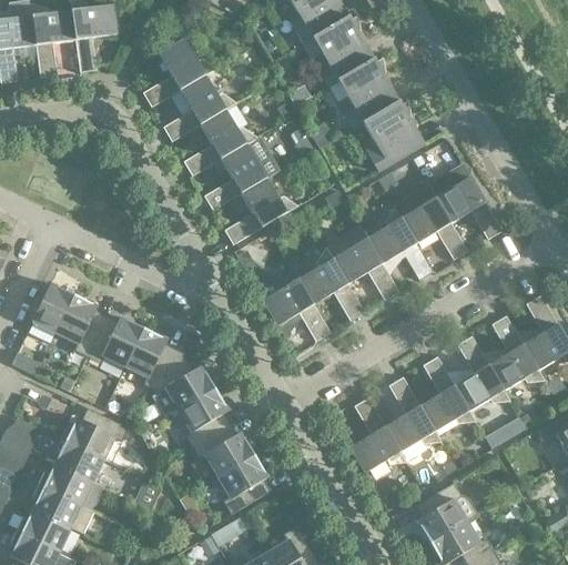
[(31,14),(29,0),(20,0),(10,1),(7,13),(0,10),(0,80),(0,83),(2,83),(1,82),(17,80),(17,79),(16,79),(11,47),(36,44),(36,43),(32,14),(31,14)]
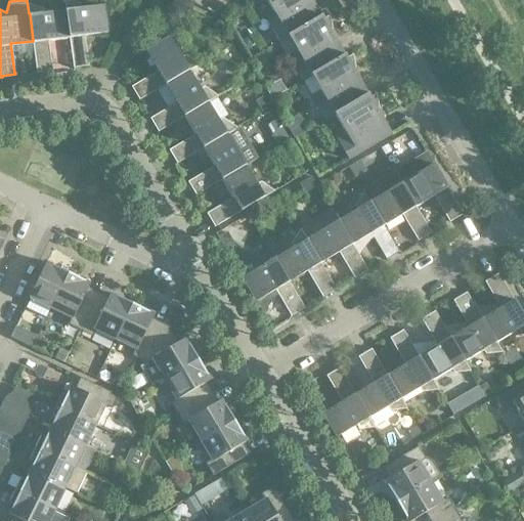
[(27,0),(29,13),(30,13),(33,40),(33,41),(37,72),(38,72),(38,71),(52,69),(52,68),(50,68),(47,39),(69,36),(70,36),(66,8),(43,11),(43,7),(29,3),(29,0),(27,0)]
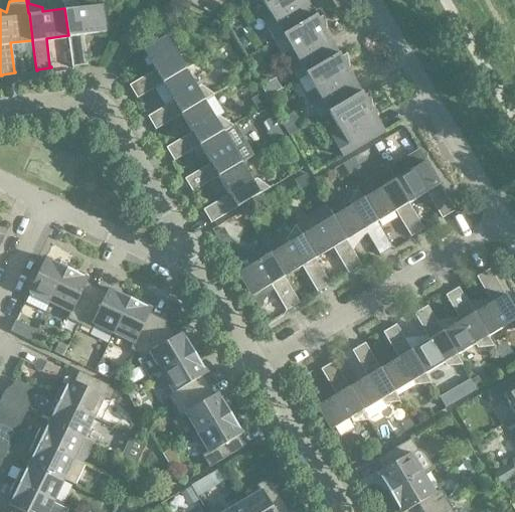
[(63,0),(64,8),(68,35),(67,35),(72,65),(73,65),(73,64),(88,62),(87,61),(86,61),(81,33),(106,30),(102,3),(78,6),(77,2),(70,0),(63,0)]
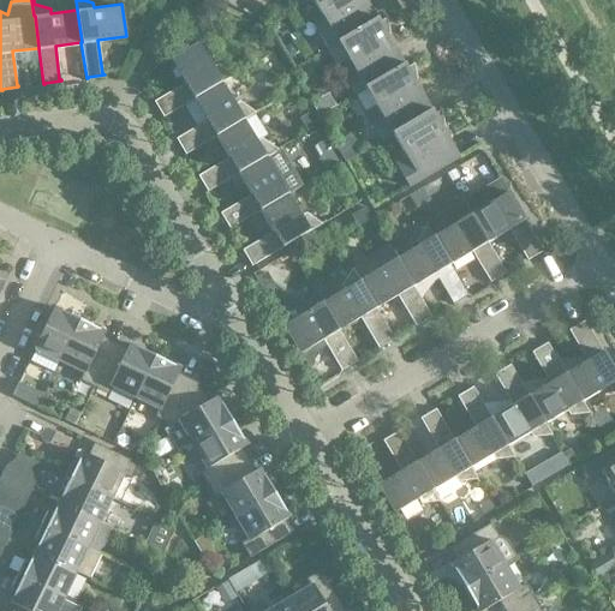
[(315,0),(322,12),(311,19),(327,47),(339,40),(338,40),(365,23),(354,5),(363,0),(315,0)]
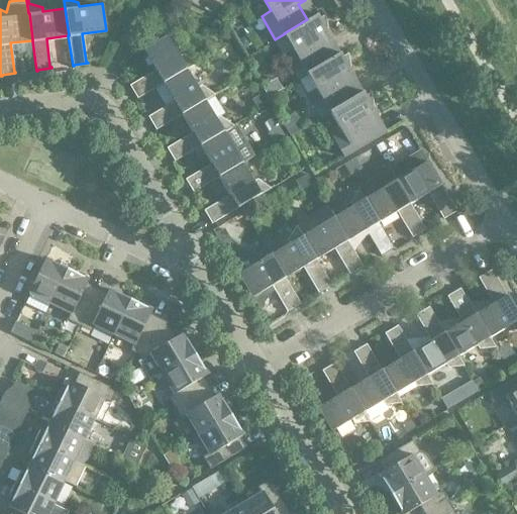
[(317,12),(307,19),(284,33),(285,33),(294,49),(285,55),(298,78),(307,72),(330,58),(329,58),(321,42),(331,36),(325,27),(327,26),(325,13),(319,17),(317,12)]
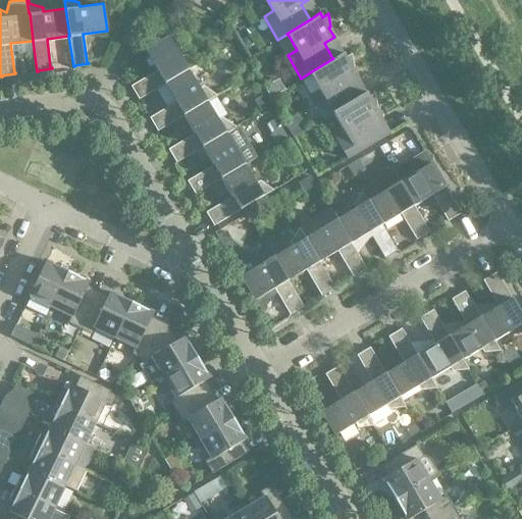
[(138,98),(165,82),(164,82),(188,67),(189,68),(201,60),(200,59),(197,61),(185,53),(180,55),(169,35),(146,49),(158,69),(133,85),(132,84),(131,84),(138,96),(138,97),(138,98)]
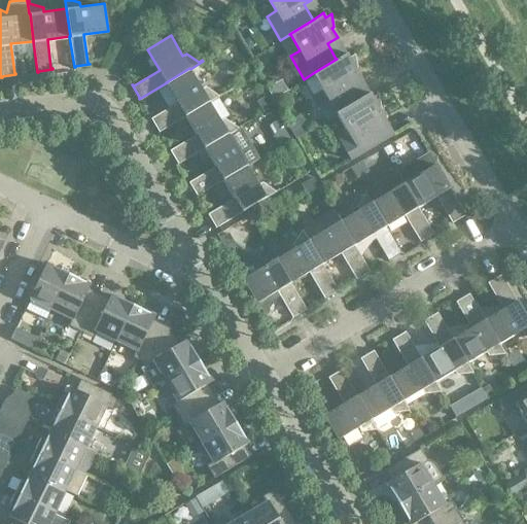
[(347,53),(336,59),(337,59),(313,73),(322,90),(313,95),(327,118),(337,113),(337,112),(359,99),(359,98),(350,83),(361,76),(355,67),(356,66),(354,54),(349,57),(347,53)]
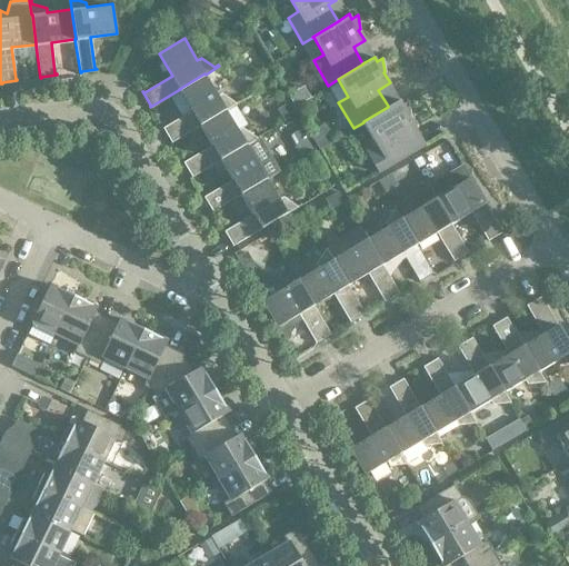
[(179,89),(180,89),(192,110),(165,127),(163,126),(171,139),(170,140),(171,141),(200,123),(226,108),(239,100),(238,99),(235,101),(222,92),(218,95),(206,75),(205,73),(179,89)]
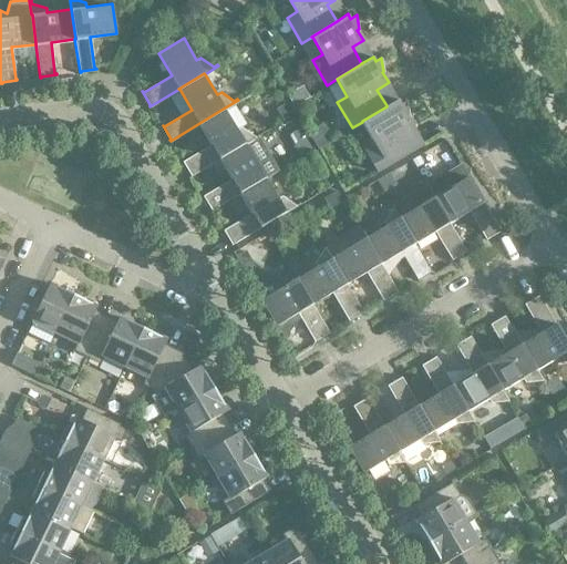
[(398,99),(387,105),(387,106),(362,121),(362,122),(372,139),(362,144),(377,170),(424,142),(423,141),(412,147),(402,132),(413,125),(408,114),(409,113),(406,100),(401,103),(398,99)]
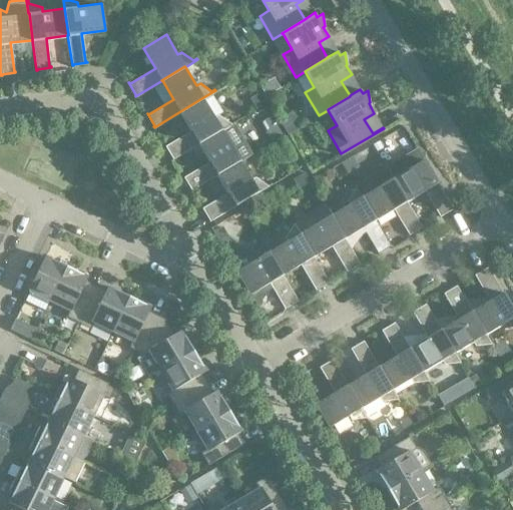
[(250,96),(257,107),(264,102),(258,92),(250,96)]
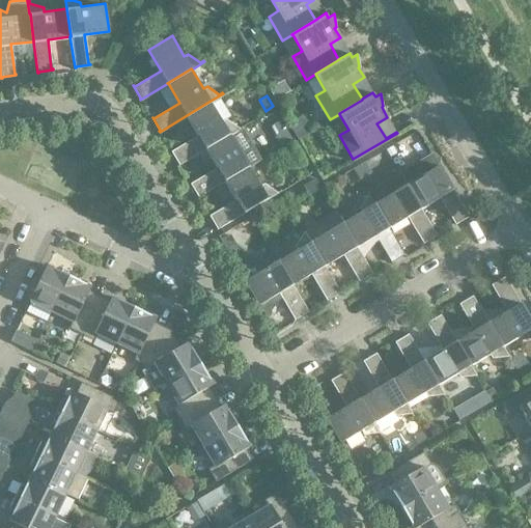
[(187,115),(198,135),(172,150),(172,149),(171,149),(178,162),(177,163),(178,164),(205,147),(229,133),(240,128),(243,126),(242,124),(238,127),(226,118),(222,120),(211,101),(187,115)]
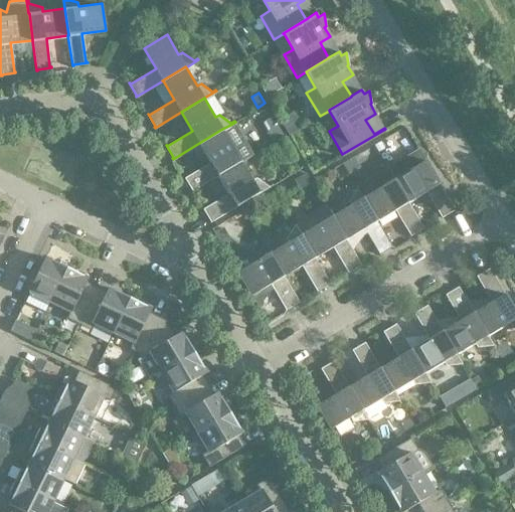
[(272,115),(263,121),(274,139),(283,134),(272,115)]
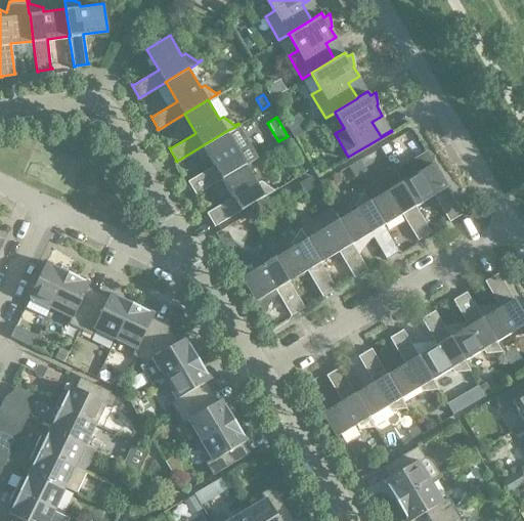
[(247,142),(236,126),(226,131),(203,145),(215,165),(189,180),(188,179),(187,179),(194,191),(194,192),(194,193),(222,177),(221,177),(245,163),(246,163),(258,156),(257,155),(254,157),(242,148),(247,142)]
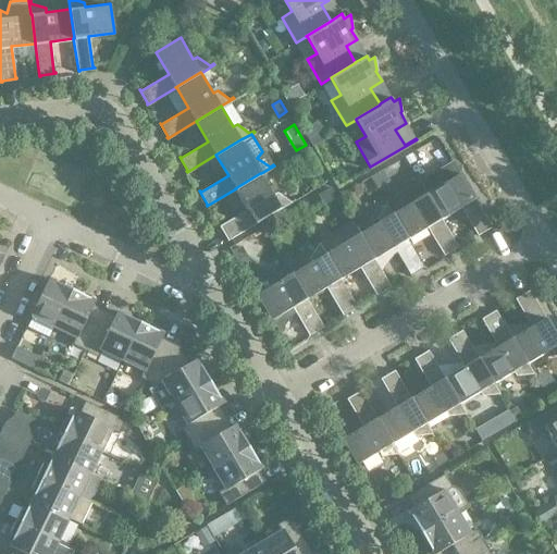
[(453,159),(419,179),(426,193),(441,218),(442,218),(462,205),(479,232),(477,233),(478,234),(491,225),(491,226),(492,226),(453,159)]
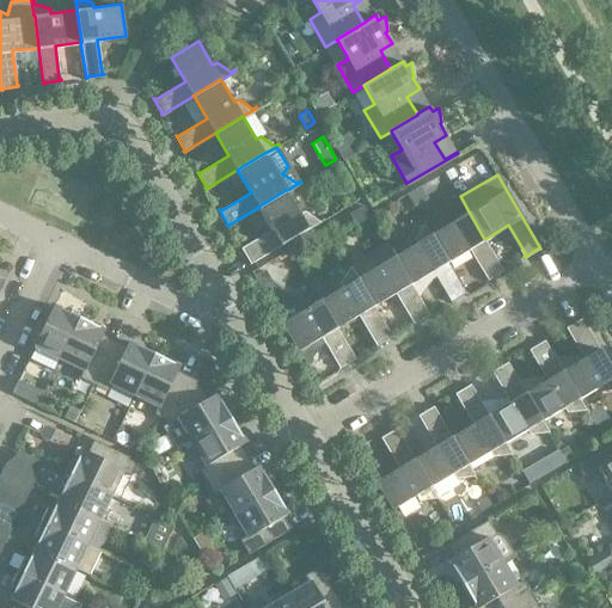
[(408,191),(415,204),(427,196),(420,184),(408,191)]
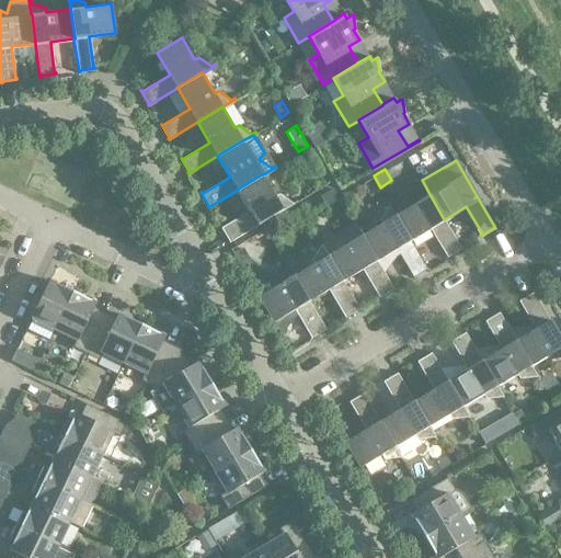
[(237,190),(238,190),(250,211),(222,227),(221,226),(229,239),(228,240),(229,241),(296,201),(296,200),(292,202),(279,193),(275,195),(263,174),(262,174),(237,190)]
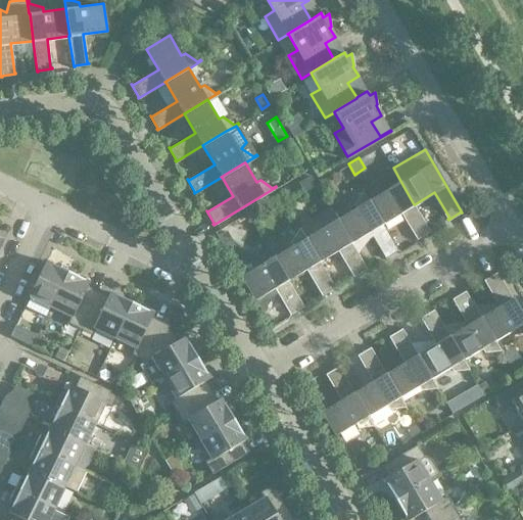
[(400,181),(393,168),(392,169),(394,172),(386,184),(388,188),(369,199),(382,223),(383,223),(402,211),(418,237),(416,237),(417,238),(429,231),(429,232),(430,231),(415,204),(414,204),(400,181)]
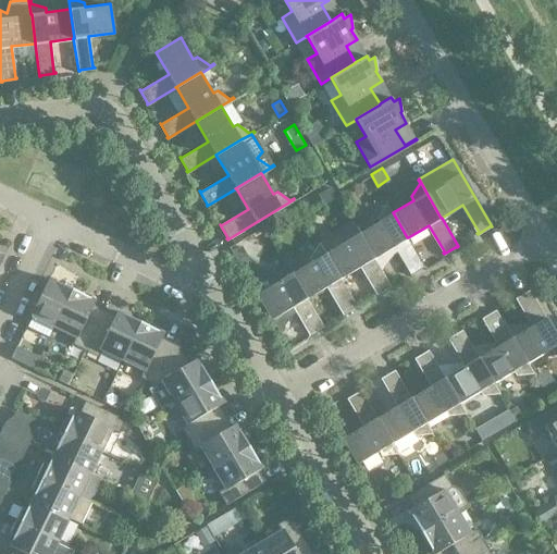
[(380,220),(359,232),(359,233),(373,258),(374,257),(380,268),(391,253),(397,248),(411,272),(409,273),(410,273),(423,266),(423,267),(424,266),(408,237),(407,237),(393,212),(385,199),(384,199),(386,204),(378,216),(380,220)]
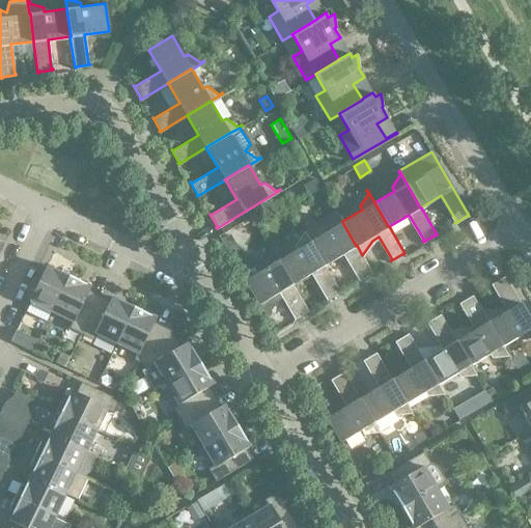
[(336,212),(305,230),(310,241),(324,265),(325,265),(344,252),(360,278),(359,279),(359,280),(371,273),(373,273),(362,255),(357,245),(356,246),(342,222),(342,221),(335,209),(334,210),(336,212)]
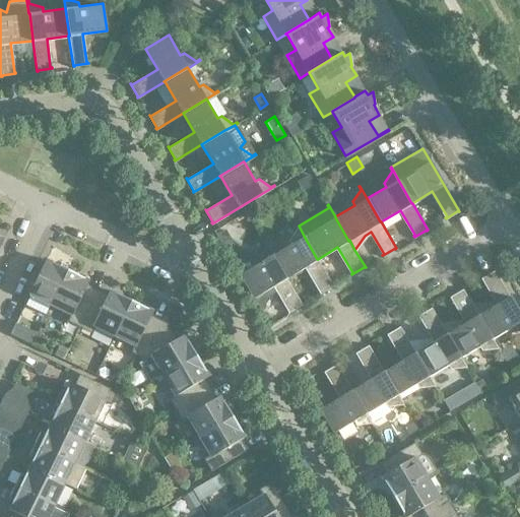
[(291,243),(272,254),(285,277),(286,277),(306,266),(321,292),(320,292),(320,293),(332,285),(332,286),(334,285),(318,259),(317,259),(304,236),(299,225),(297,222),(296,223),(298,228),(289,239),(291,243)]
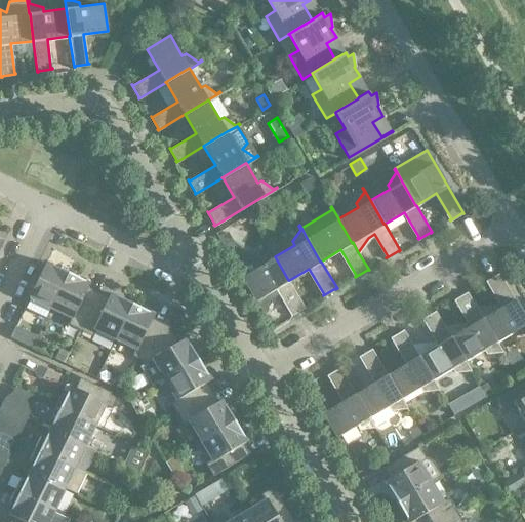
[(228,230),(217,235),(224,244),(233,238),(228,230)]
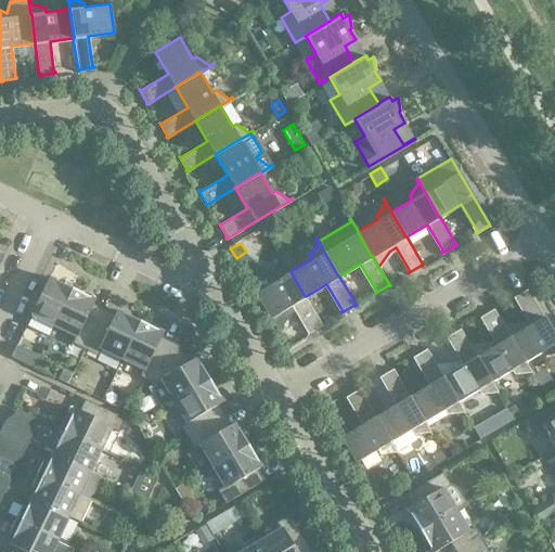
[(323,324),(306,296),(305,296),(291,271),(283,258),(282,259),(284,262),(275,274),(255,259),(242,268),(278,328),(289,311),(287,307),(293,304),(309,331),(308,332),(321,324),(321,325),(323,324)]
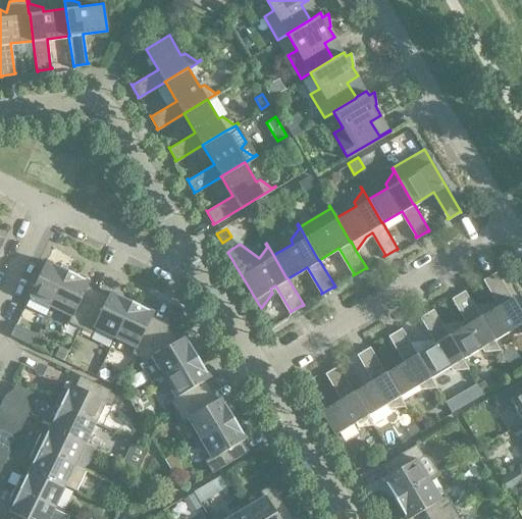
[(67,269),(46,259),(29,294),(51,305),(67,269)]
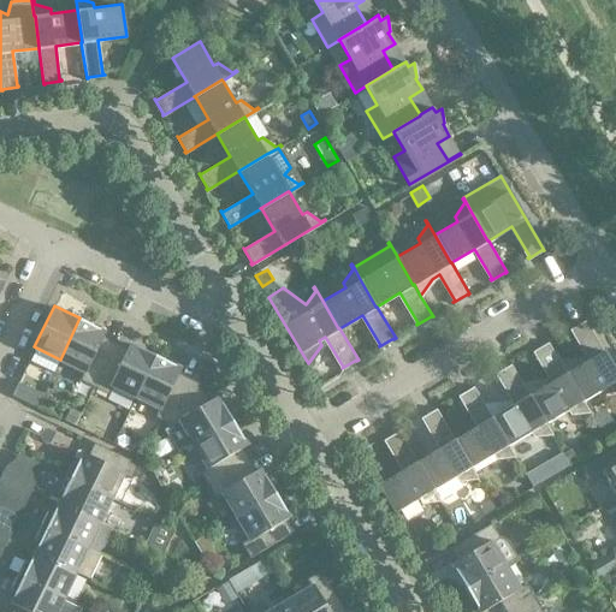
[(106,330),(80,318),(60,360),(83,370),(80,379),(94,385),(116,342),(104,336),(106,330)]
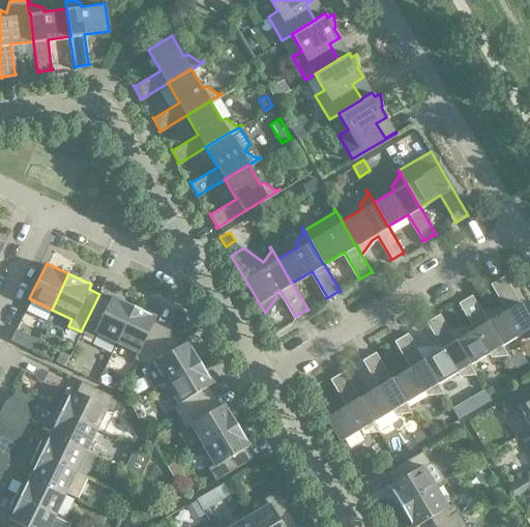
[(505,304),(479,306),(488,320),(487,320),(501,344),(521,332),(523,337),(529,334),(529,319),(503,273),(502,274),(502,275),(490,283),(491,284),(492,283),(505,304)]
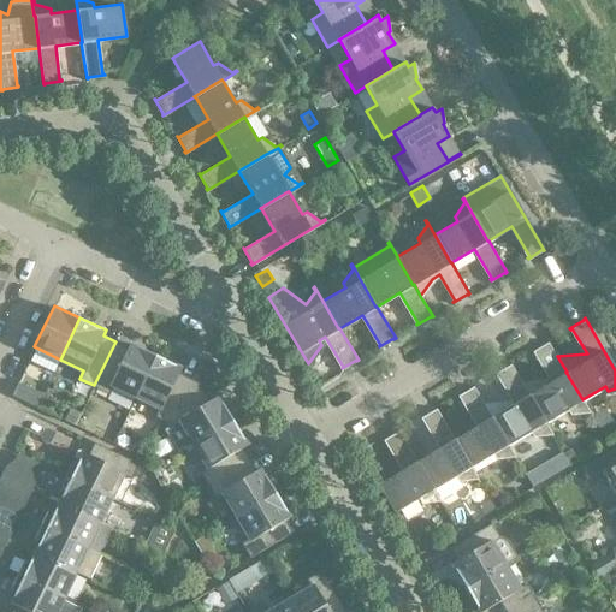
[(550,376),(520,378),(529,393),(528,394),(545,422),(545,421),(568,408),(570,413),(587,410),(590,415),(591,414),(582,399),(566,372),(567,372),(557,356),(548,340),(546,340),(546,342),(532,350),(533,351),(534,350),(550,376)]
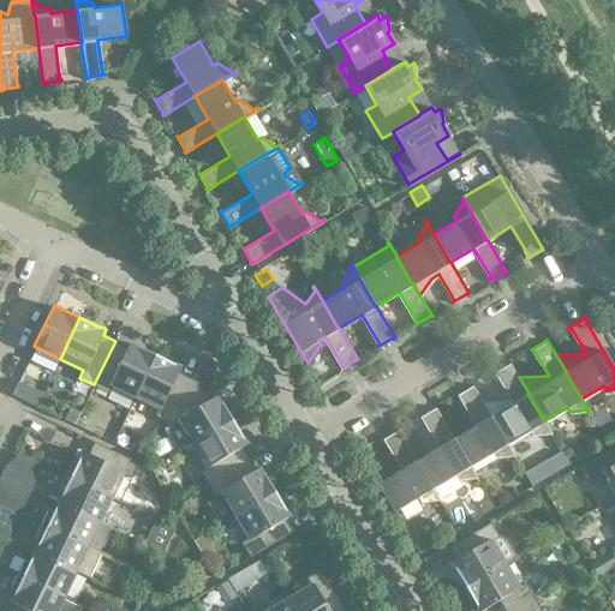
[(127,346),(115,341),(94,384),(108,391),(112,384),(135,395),(155,353),(130,341),(127,346)]
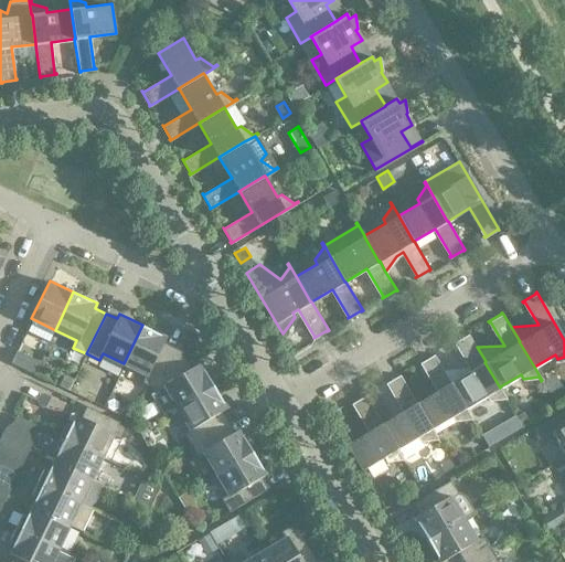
[(166,337),(142,325),(124,363),(146,374),(142,381),(150,384),(181,350),(163,341),(166,337)]
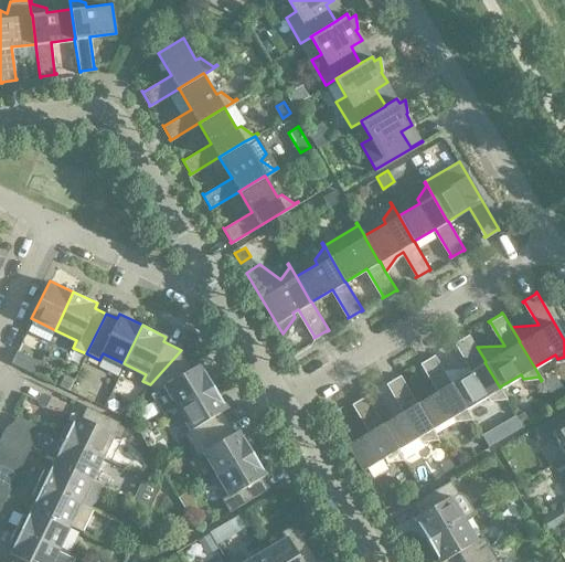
[(470,366),(443,368),(451,382),(450,382),(466,407),(487,395),(489,399),(504,398),(507,401),(509,400),(500,386),(500,388),(484,362),(486,361),(477,347),(468,332),(467,333),(454,341),(455,342),(456,341),(470,366)]
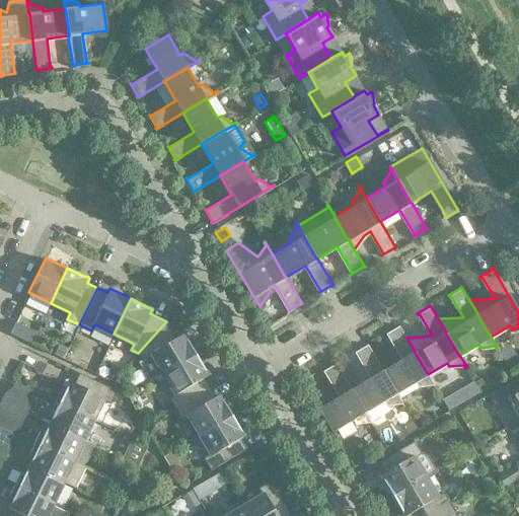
[(36,330),(15,320),(10,332),(31,342),(36,330)]
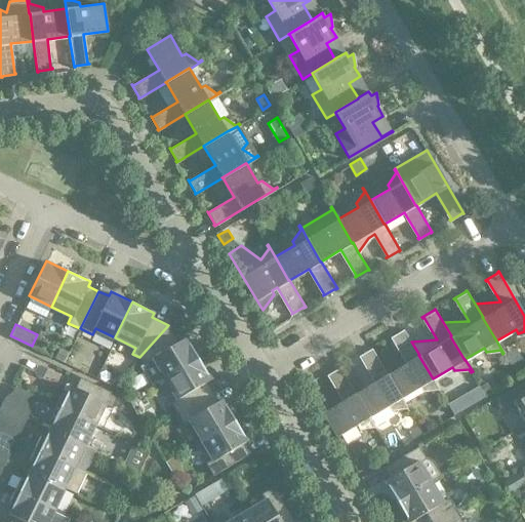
[(178,340),(168,325),(139,357),(143,364),(153,358),(164,377),(198,357),(186,336),(178,340)]
